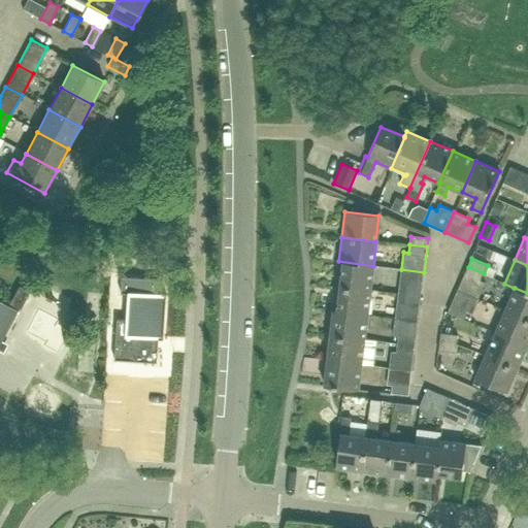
[(338,261),(335,286),(370,290),(373,266),(338,261)]
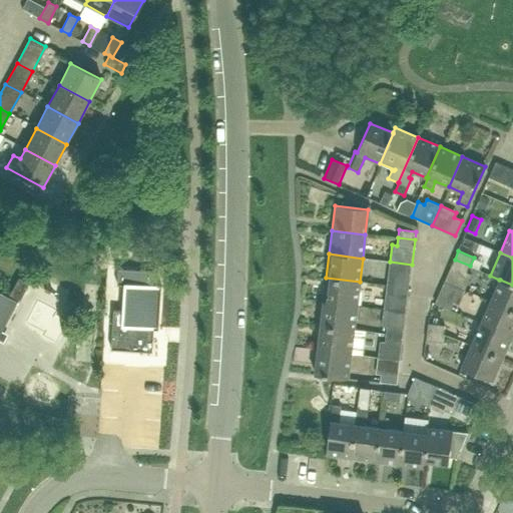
[(455,260),(445,282),(465,291),(472,274),(467,272),(470,266),(455,260)]
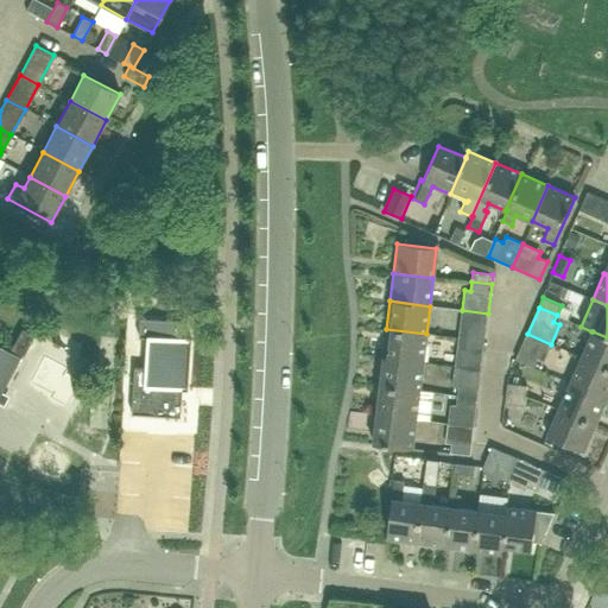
[(458,339),(485,342),(488,314),(462,310),(458,339)]
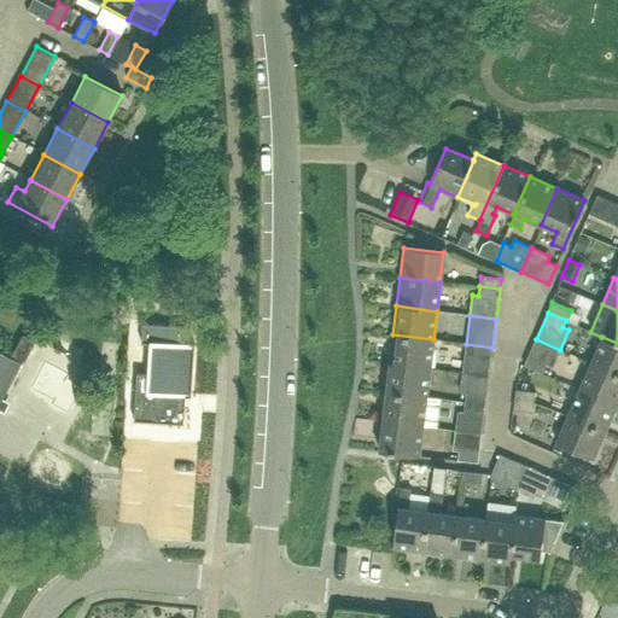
[(34,340),(23,334),(12,355),(23,361),(34,340)]
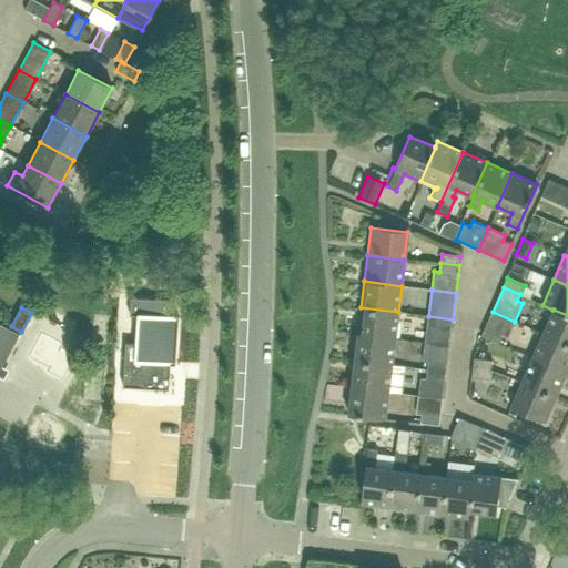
[(398,312),(361,307),(357,334),(395,338),(398,312)]
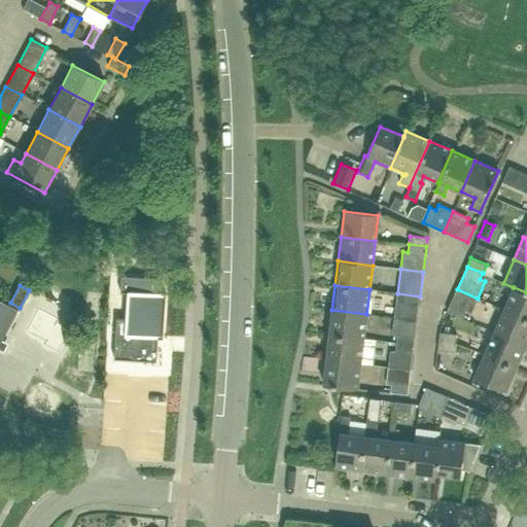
[(513,287),(503,310),(526,319),(526,292),(514,287),(513,287)]
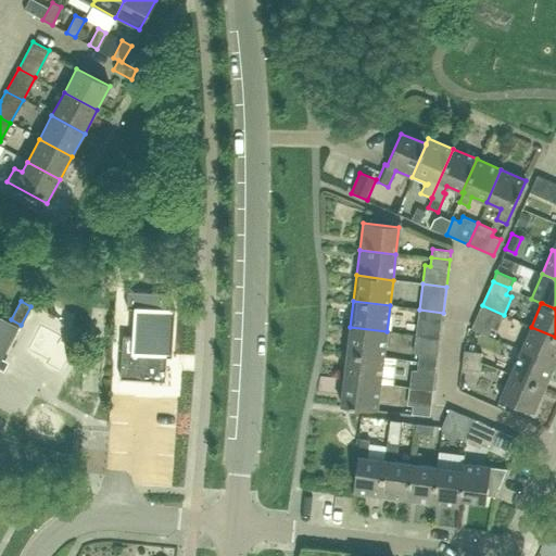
[(497,330),(504,315),(482,305),(471,328),(488,336),(491,328),(497,330)]
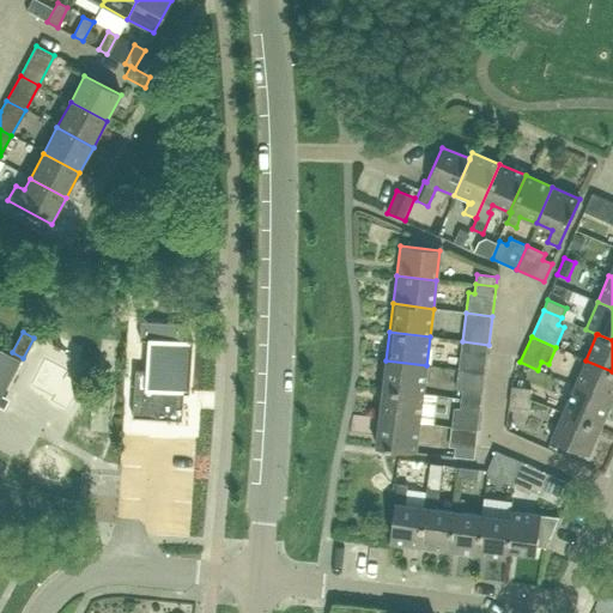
[(192,343),(149,339),(147,372),(135,372),(133,417),(181,420),(182,393),(188,393),(192,343)]
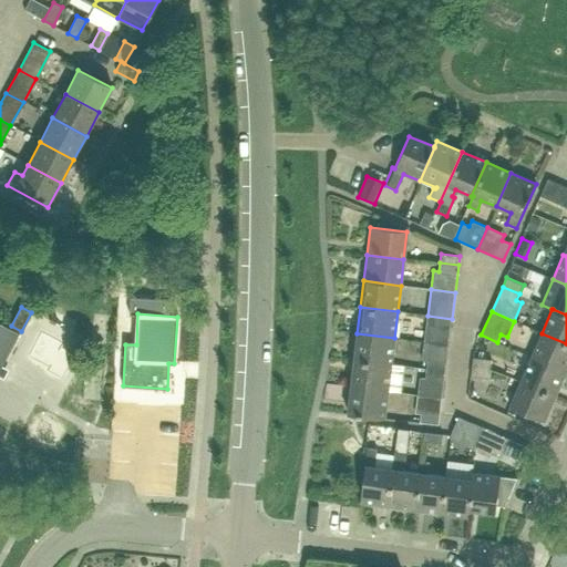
[(424,342),(447,346),(452,319),(428,316),(424,342)]
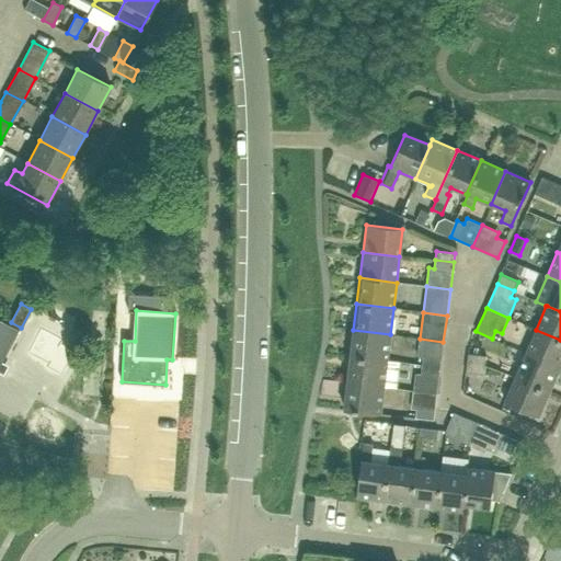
[(0,366),(19,331),(0,320),(0,366)]
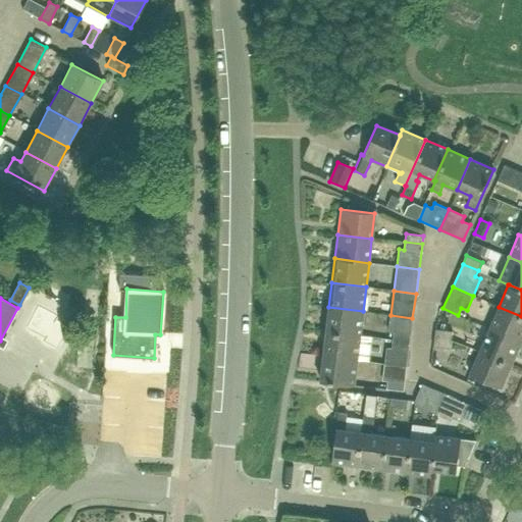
[(363,311),(328,307),(326,331),(360,335),(363,311)]
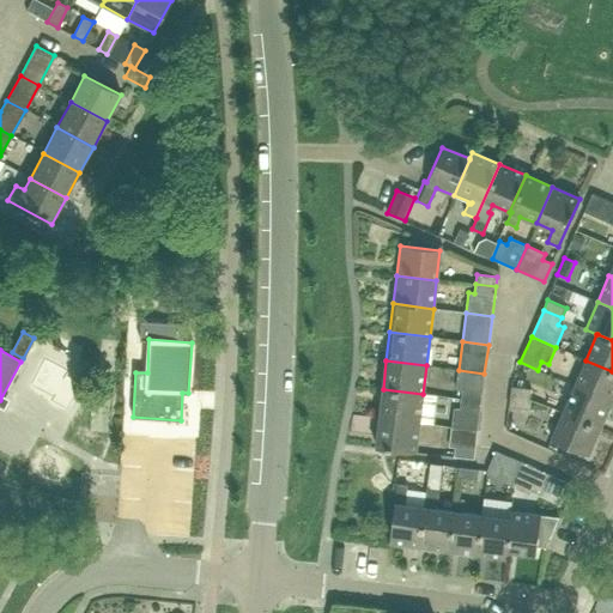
[(612,371),(586,360),(574,387),(611,402),(612,396),(612,371)]
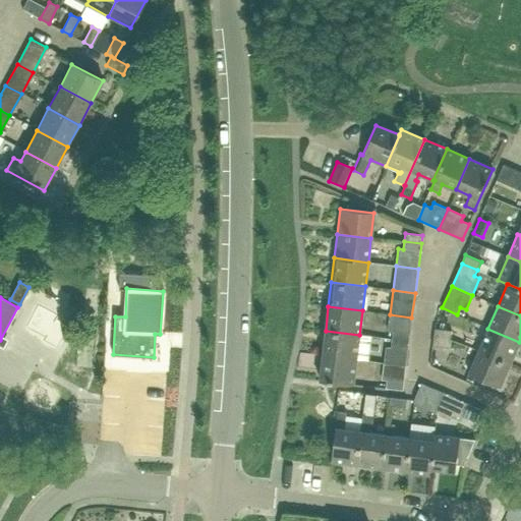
[(408,342),(411,317),(390,314),(388,331),(394,332),(393,340),(408,342)]
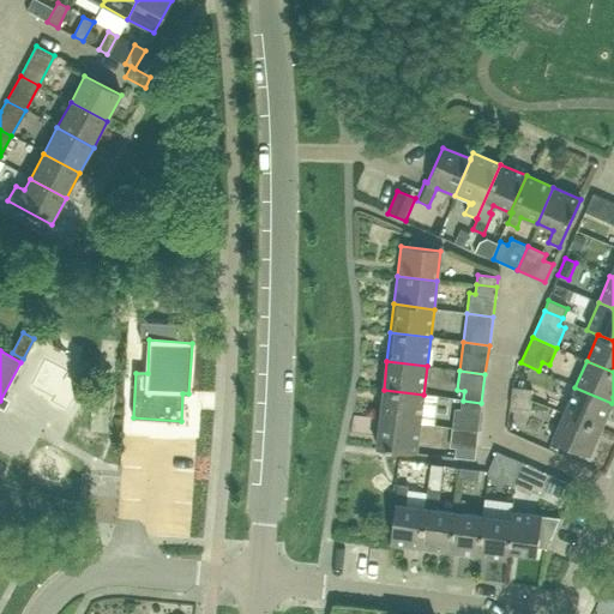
[(512,398),(531,401),(533,390),(513,387),(512,398)]
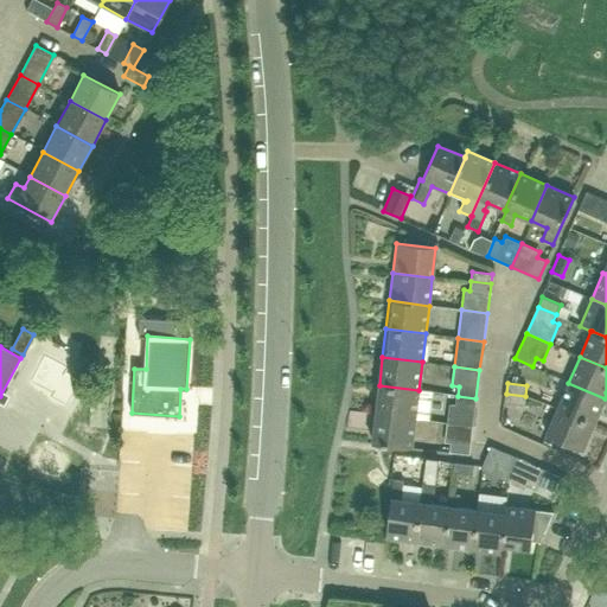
[(605,398),(568,383),(557,409),(593,425),(605,398)]
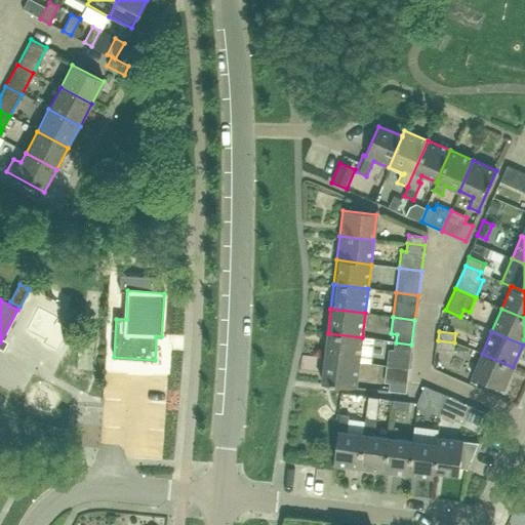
[(328,333),(325,358),(359,362),(359,361),(369,363),(371,339),(362,337),(328,333)]
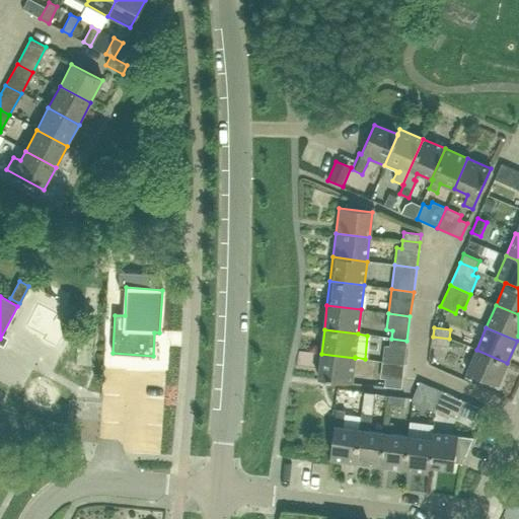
[(449,339),(433,337),(432,344),(448,346),(449,339)]
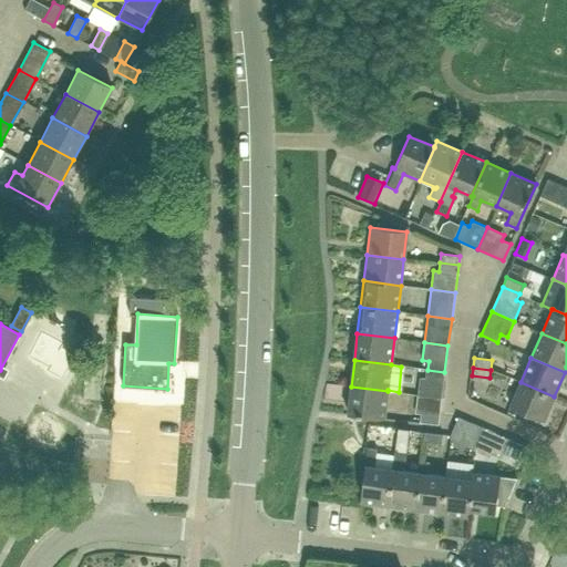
[(441,399),(444,372),(428,370),(426,378),(420,378),(418,395),(441,399)]
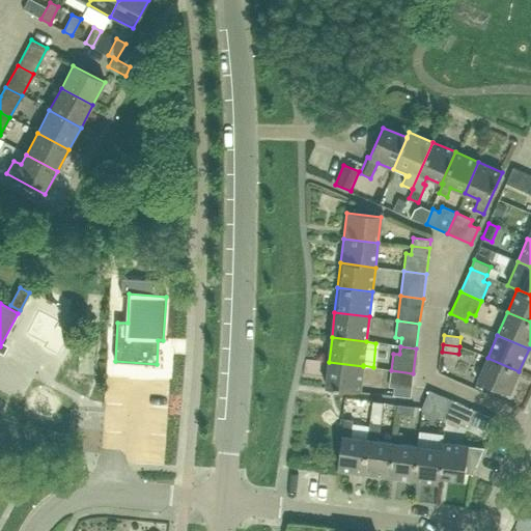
[(519,371),(487,358),(477,382),(508,395),(519,371)]
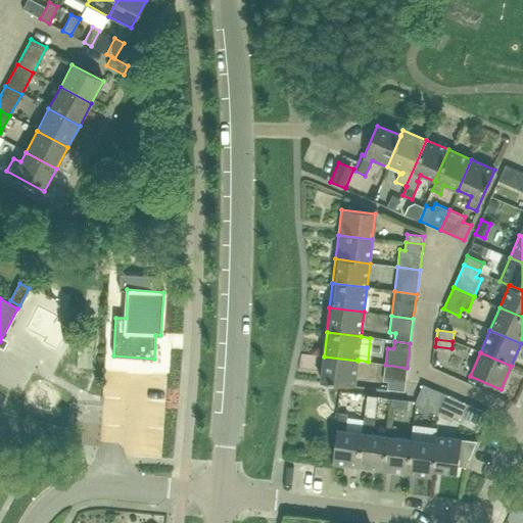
[(354,386),(358,361),(324,357),(321,382),(354,386)]
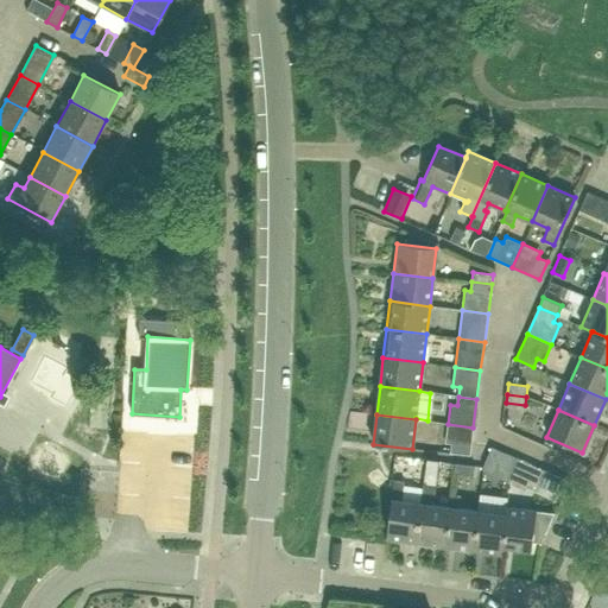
[(473,428),(448,424),(445,443),(453,443),(451,453),(470,455),(473,428)]
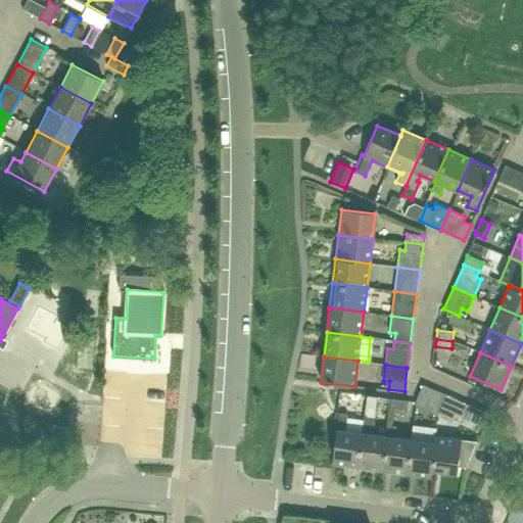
[(484,383),(471,377),(468,382),(481,388),(484,383)]
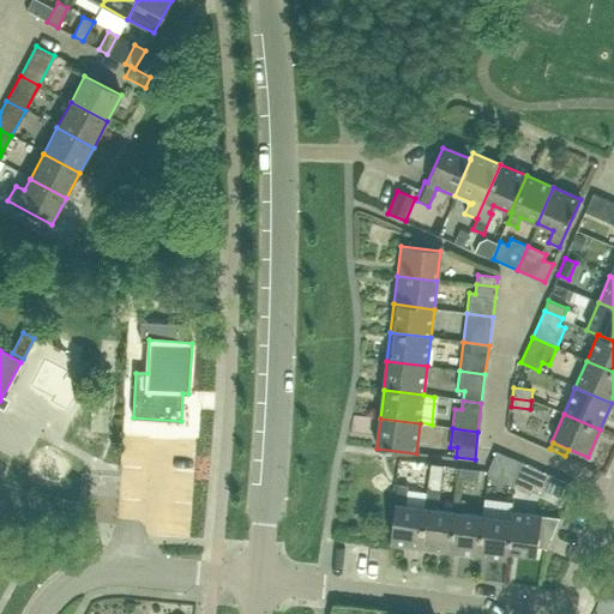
[(494,479),(512,486),(522,463),(497,451),(489,469),(498,473),(494,479)]
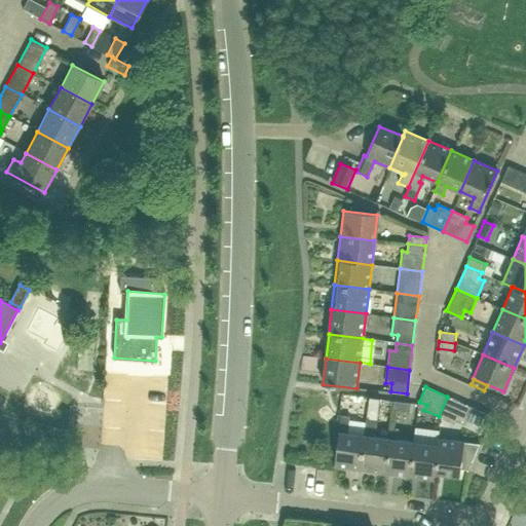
[(447,397),(439,416),(454,424),(457,419),(463,421),(470,407),(447,397)]
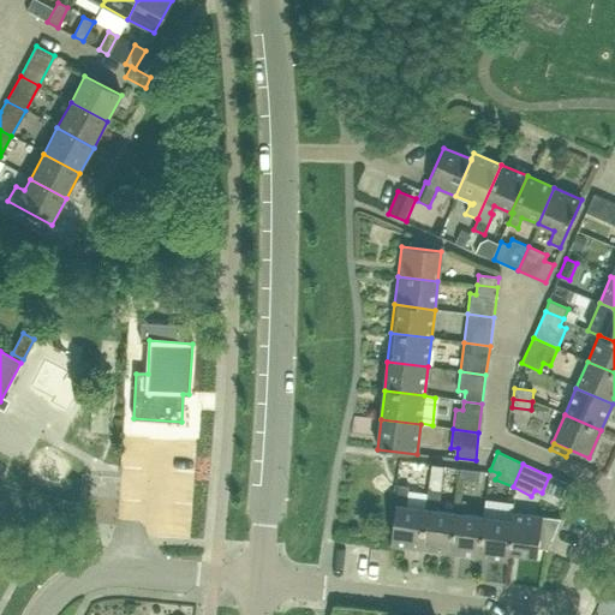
[(419,549),(448,553),(454,513),(435,511),(436,502),(439,502),(443,466),(430,465),(424,508),(425,509),(419,549)]
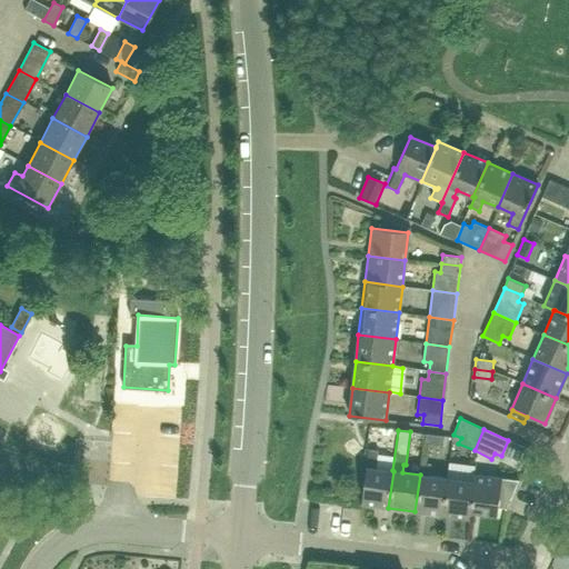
[(445,436),(426,433),(425,443),(443,445),(445,436)]
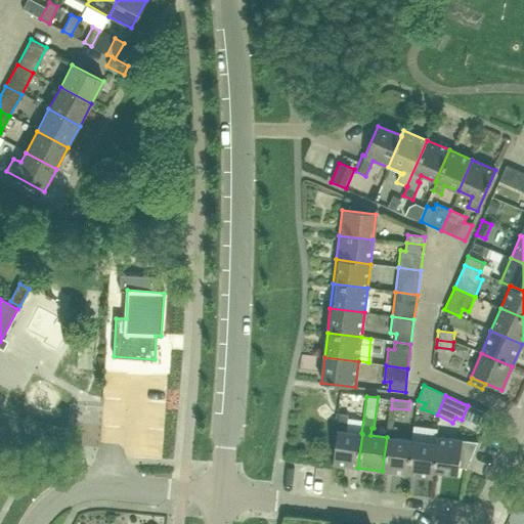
[(333,464),(357,468),(362,434),(361,433),(346,431),(348,415),(337,413),(334,431),(337,431),(333,464)]
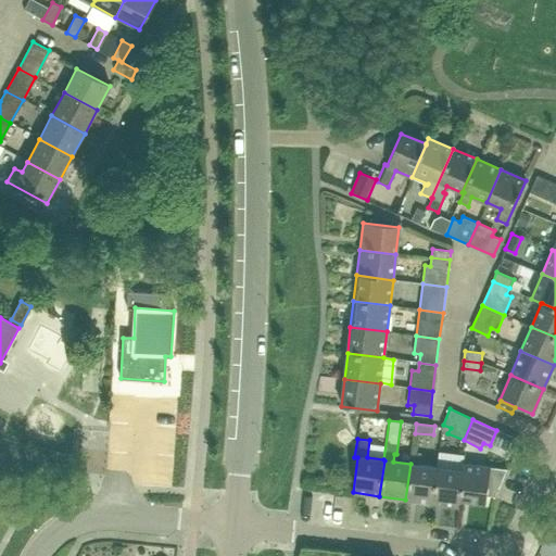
[(405,500),(431,503),(437,467),(411,464),(405,500)]
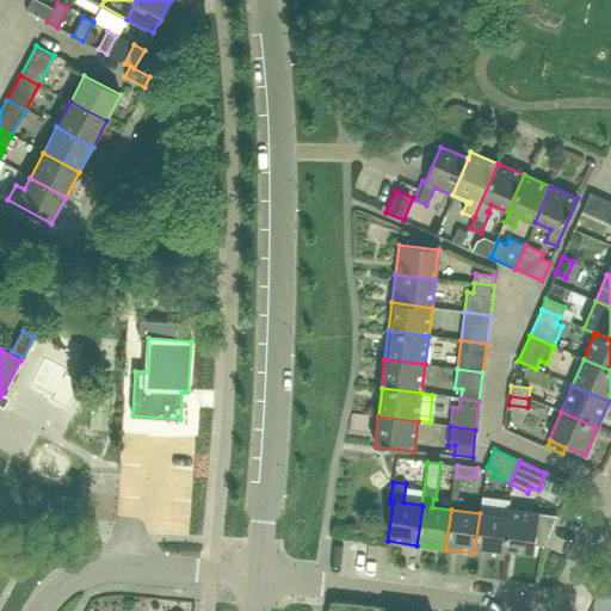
[(508,510),(507,517),(504,549),(534,553),(535,543),(544,544),(556,516),(508,510)]
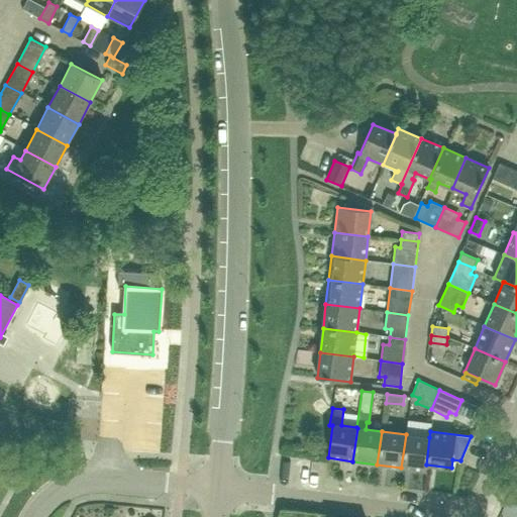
[(429,437),(406,434),(401,468),(426,471),(426,464),(429,437)]
